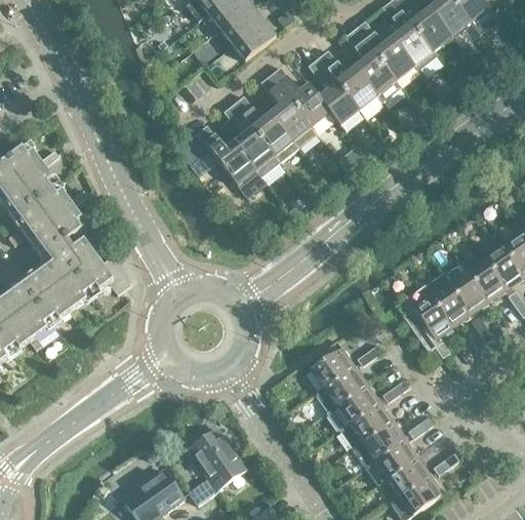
[(197,0),(207,13),(224,0),(197,0)]
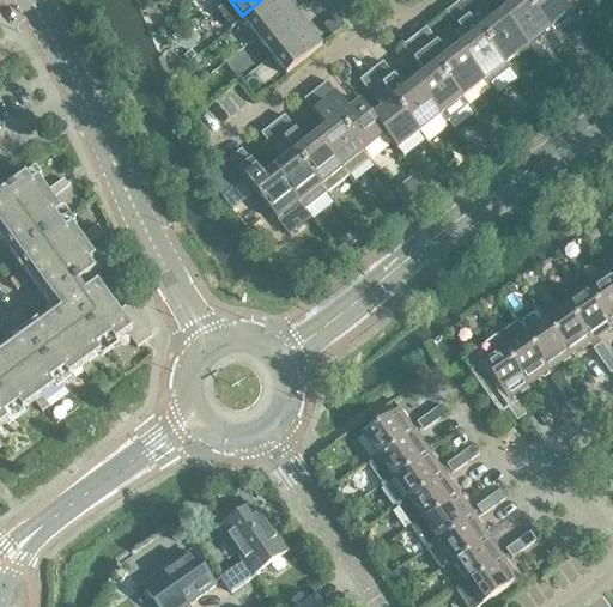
[(261,0),(242,16),(256,34),(292,5),(287,0),(261,0)]
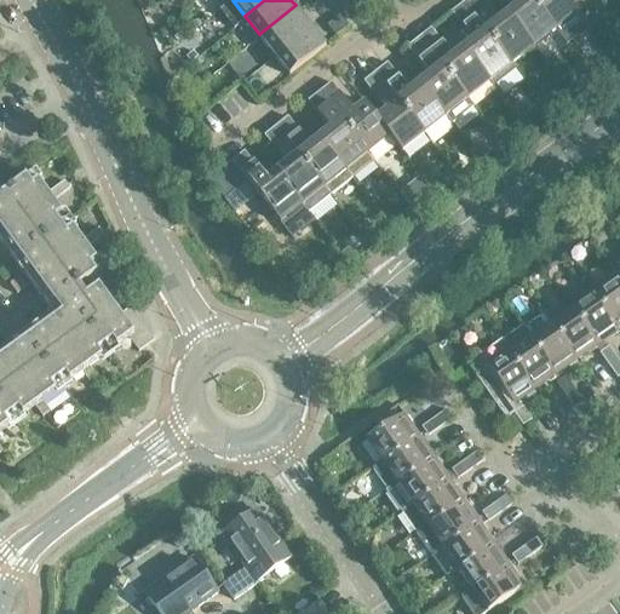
[(510,59),(464,0),(461,0),(451,9),(474,36),(464,45),(489,76),(510,59)]
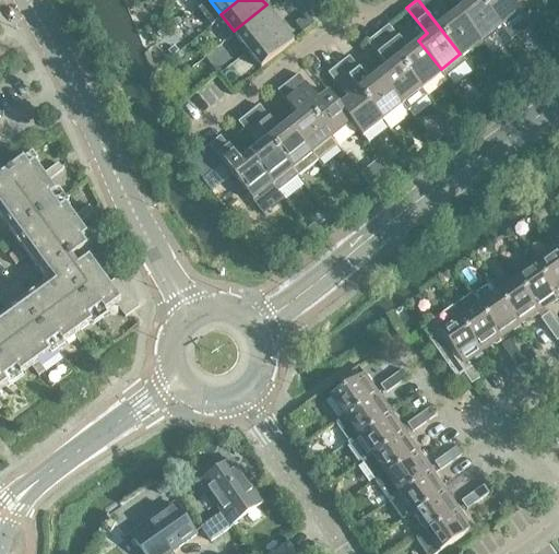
[(418,0),(460,54),(480,38),(456,9),(448,16),(435,0),(418,0)]
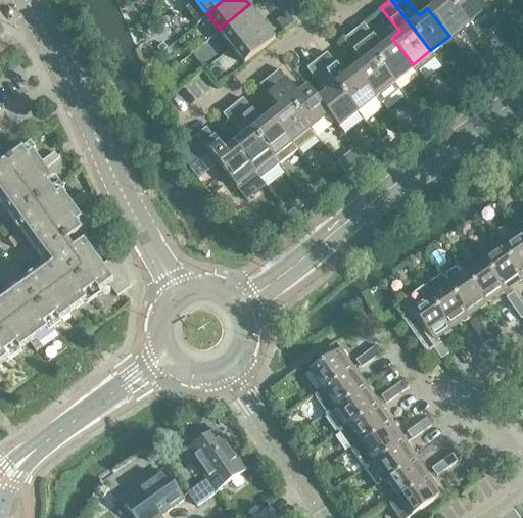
[(433,0),(435,2),(427,8),(449,36),(468,21),(450,0),(433,0)]
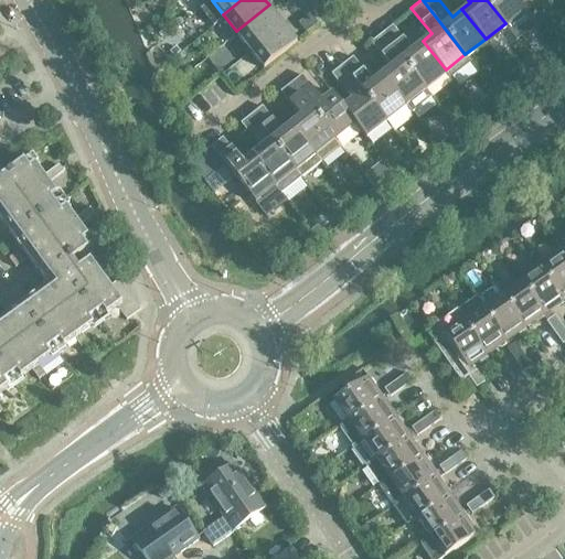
[(524,8),(518,0),(487,0),(505,23),(524,8)]
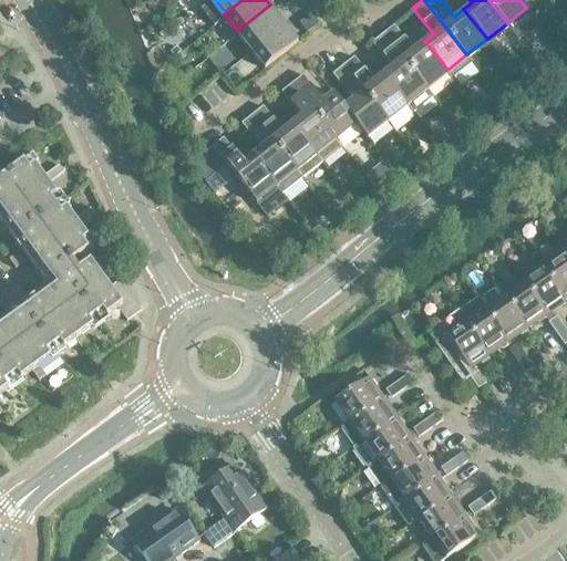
[(270,4),(237,31),(250,48),(284,21),(270,4)]
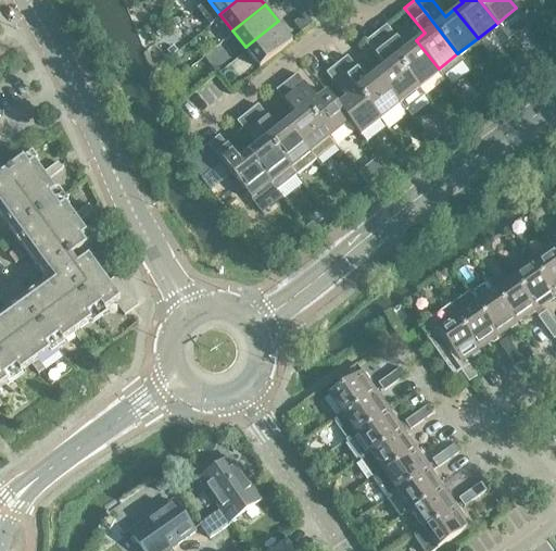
[(312,20),(304,10),(293,20),(300,28),(312,20)]
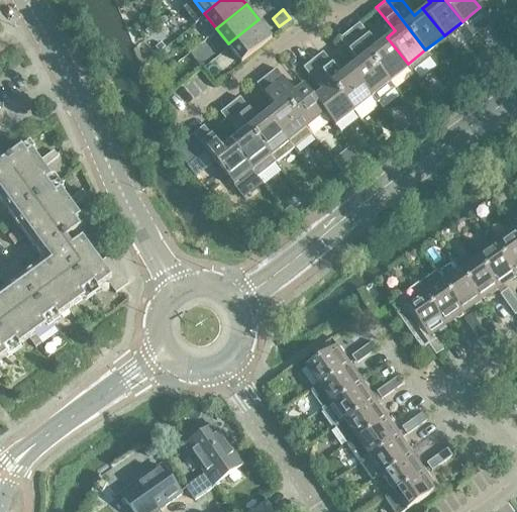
[(259,19),(228,43),(240,60),(271,35),(259,19)]
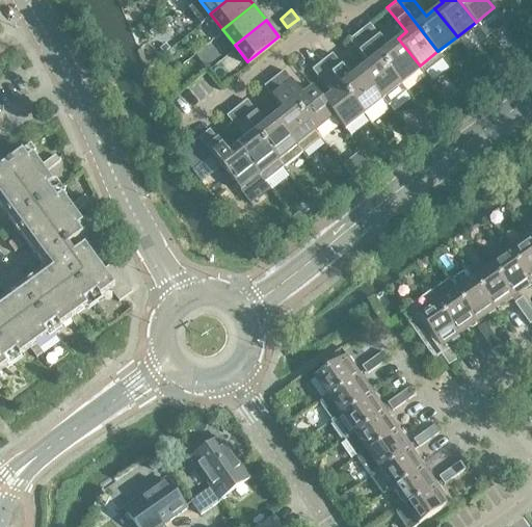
[(370,20),(360,28),(401,81),(420,66),(398,38),(389,45),(370,20)]
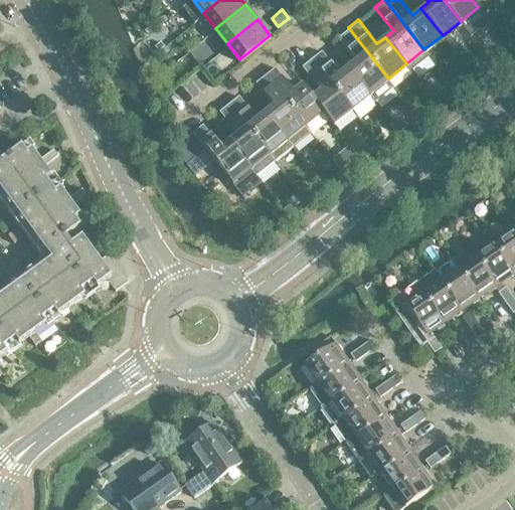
[(348,65),(369,93),(374,99),(392,85),(388,78),(348,27),(337,35),(356,59),(348,65)]
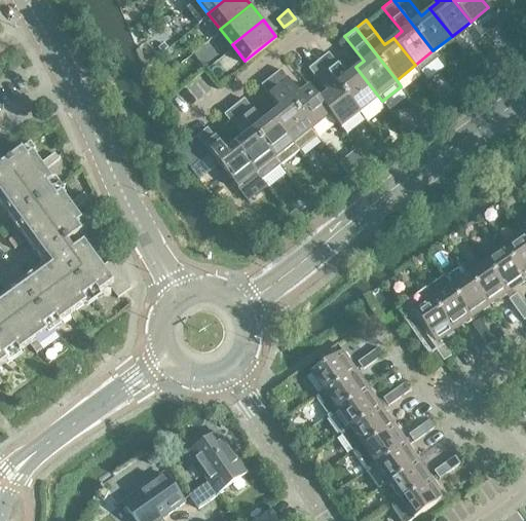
[(377,95),(355,67),(347,74),(328,49),(317,58),(360,110),(377,95)]
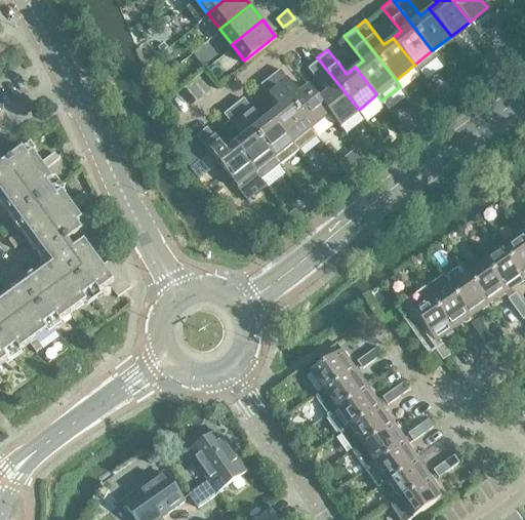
[(326,89),(318,95),(340,124),(359,110),(317,57),(308,66),(326,89)]
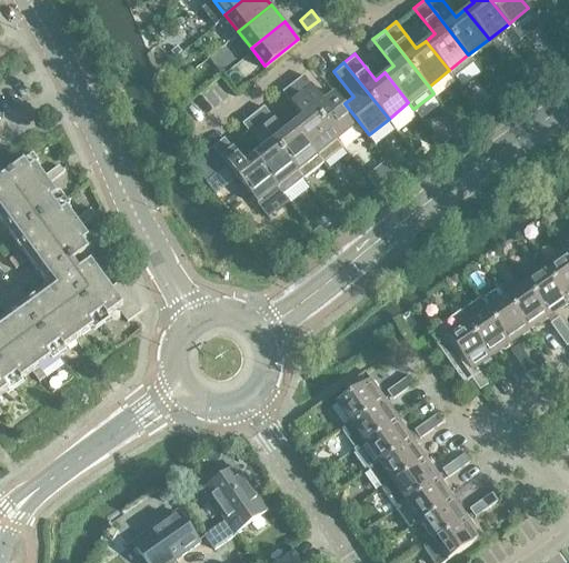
[(303,71),(292,80),(337,137),(357,121),(368,136),(369,134),(345,103),(333,90),(325,98),(303,71)]
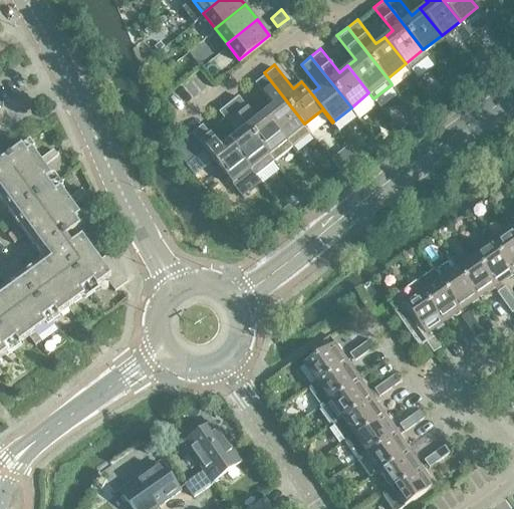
[(273,104),(265,110),(286,138),(304,123),(264,72),(254,80),(273,104)]
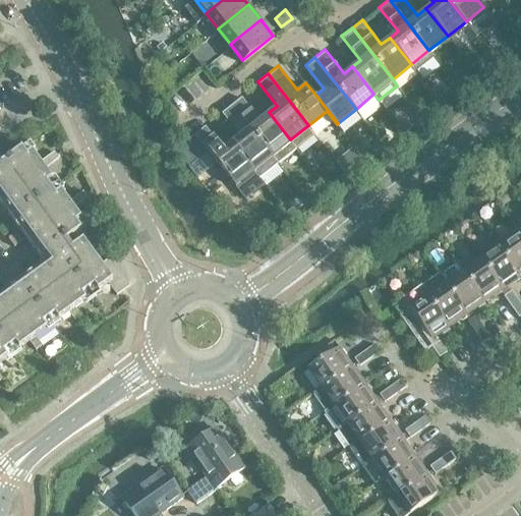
[(290,139),(269,112),(261,119),(241,95),(231,103),(272,155),(290,139)]
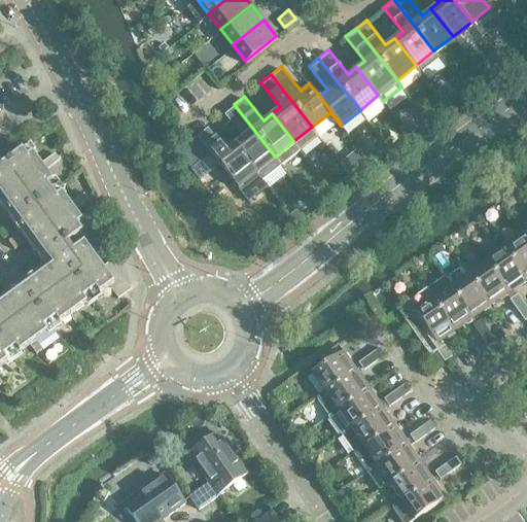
[(235,143),(261,177),(280,163),(275,157),(234,104),(223,112),(243,136),(235,143)]
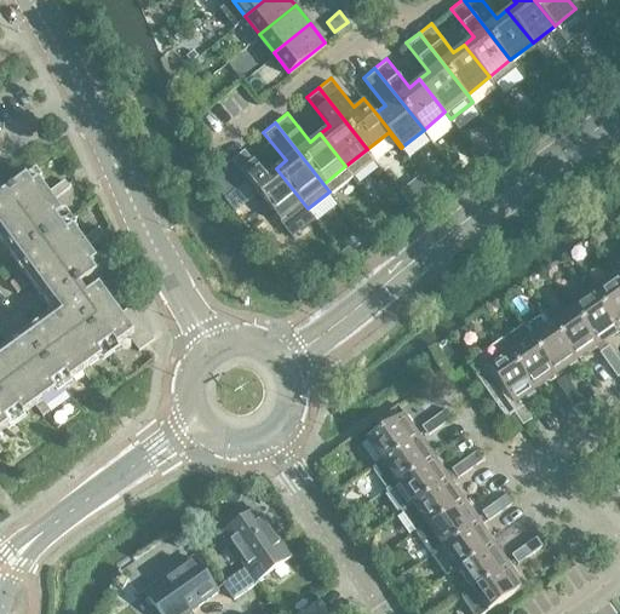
[(514,130),(503,138),(510,147),(520,138),(514,130)]
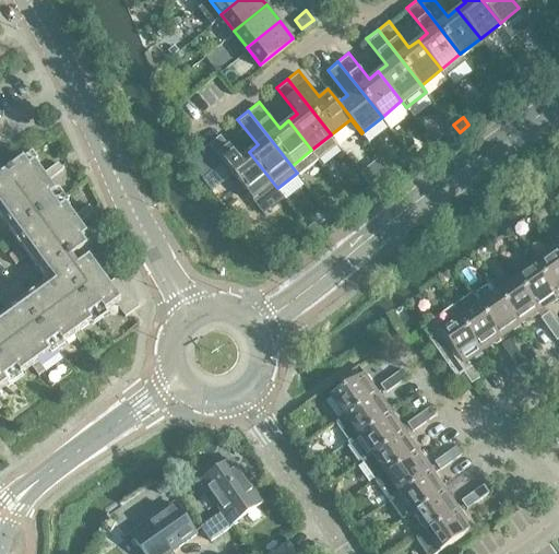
[(258,204),(277,188),(249,152),(240,158),(219,132),(207,142),(258,204)]
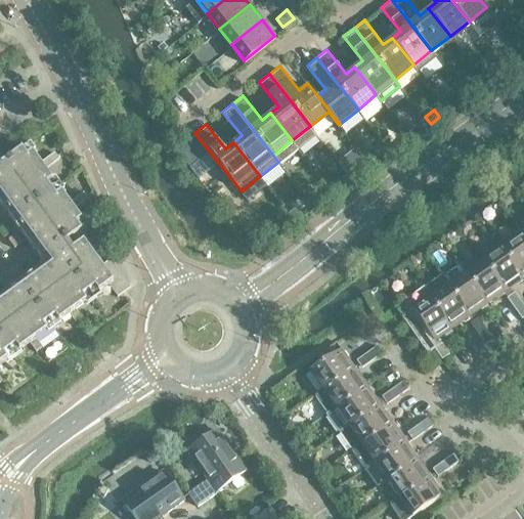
[(0,161),(0,192),(1,193),(55,154),(53,150),(39,161),(26,143),(0,161)]
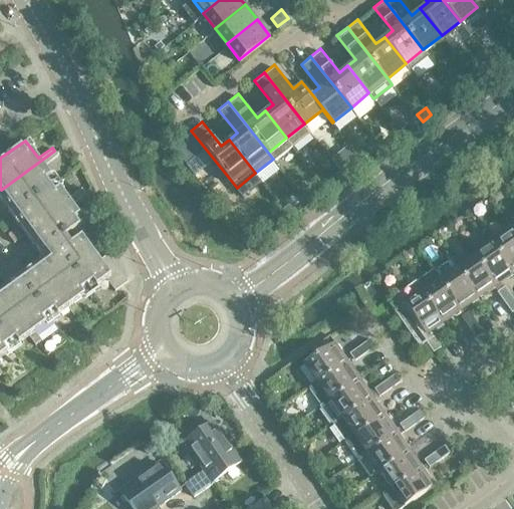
[(56,154),(54,151),(1,190),(14,209),(54,180),(42,164),(56,154)]
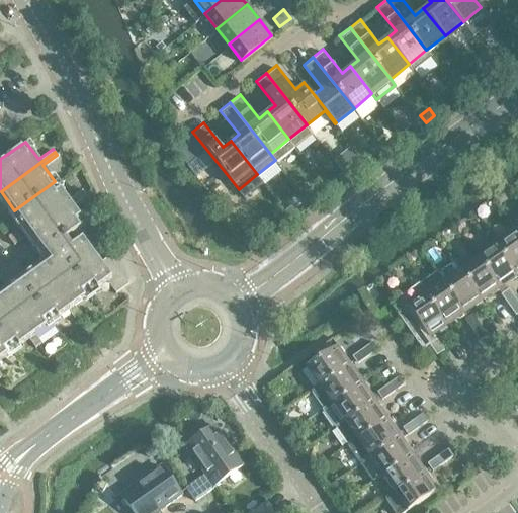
[(358,153),(340,167),(348,177),(365,163),(358,153)]
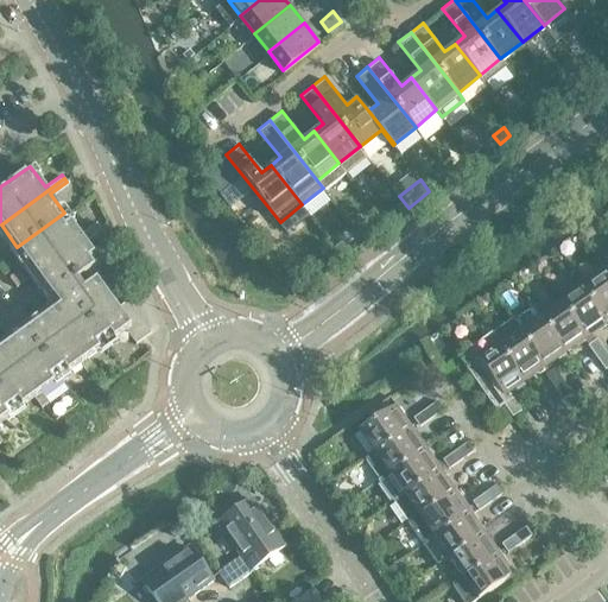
[(78,233),(64,213),(17,247),(35,271),(99,223),(95,220),(78,233)]
